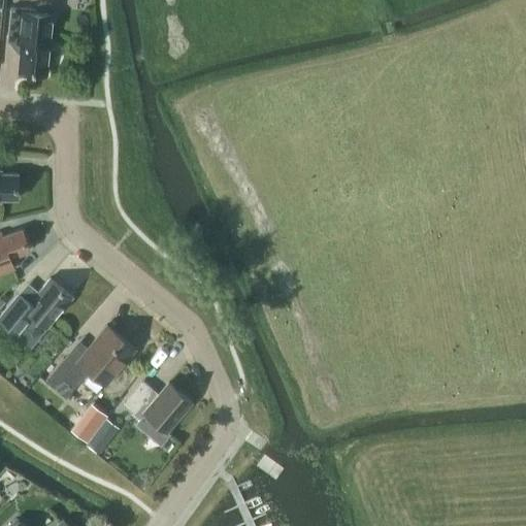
[(51,50),(53,35),(55,11),(54,6),(51,3),(46,2),(42,2),(38,5),(37,10),(12,7),(8,41),(23,42),(20,73),(47,76),(50,62),(53,62),(56,61),(57,53),(55,50),(51,50)]
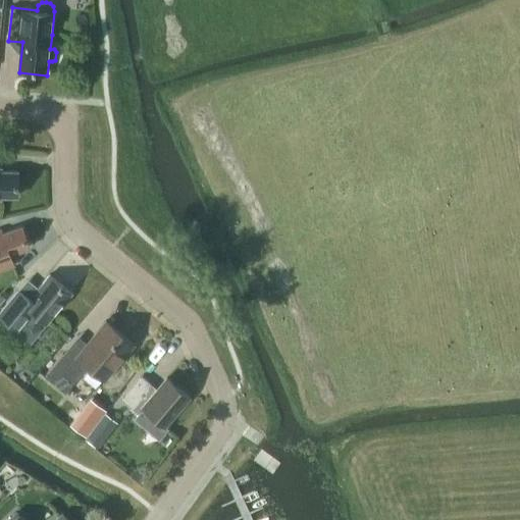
[(0,172),(0,200),(1,200),(1,198),(17,198),(17,172),(0,172)]
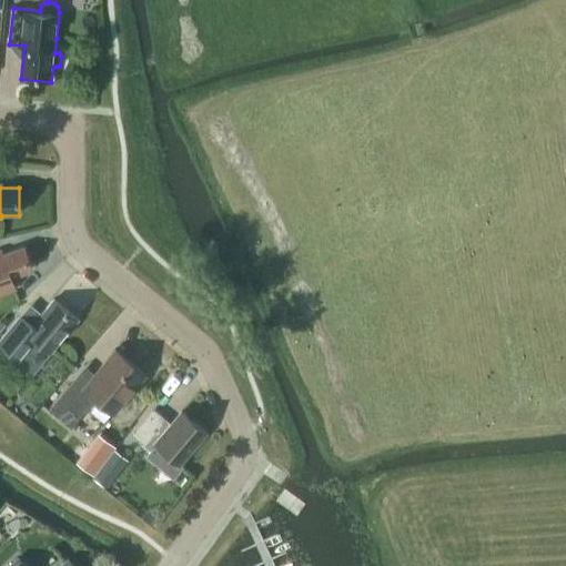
[(3,256),(1,252),(0,252),(0,295),(16,290),(11,278),(32,270),(24,249),(3,256)]
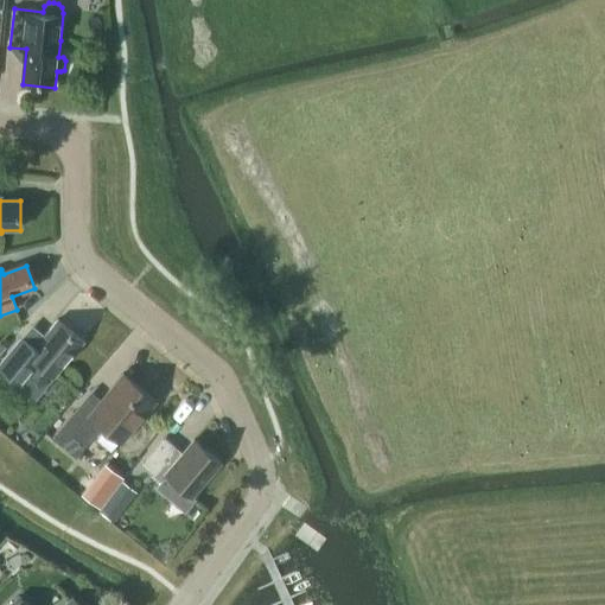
[(0,365),(0,368),(37,399),(84,342),(58,320),(33,350),(21,341),(0,365)]
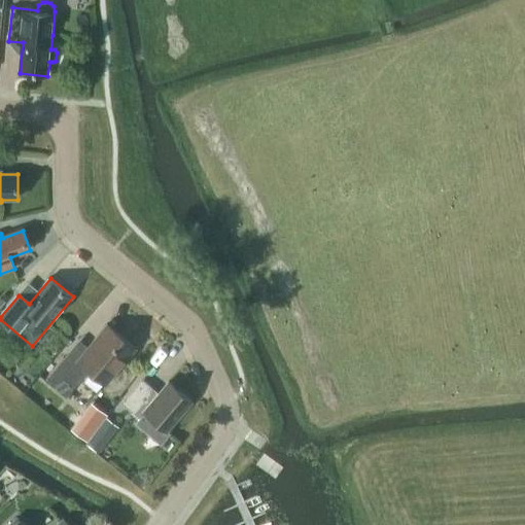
[(136,349),(107,325),(73,366),(64,358),(45,381),(67,398),(89,371),(105,385),(136,349)]
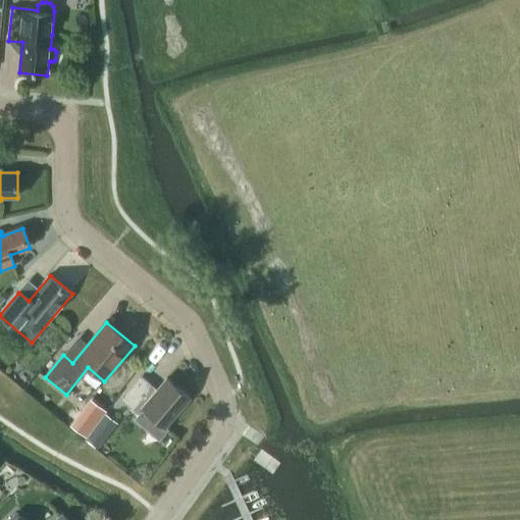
[(142,377),(122,401),(139,415),(135,420),(160,440),(169,429),(166,426),(190,398),(168,379),(158,391),(142,377)]
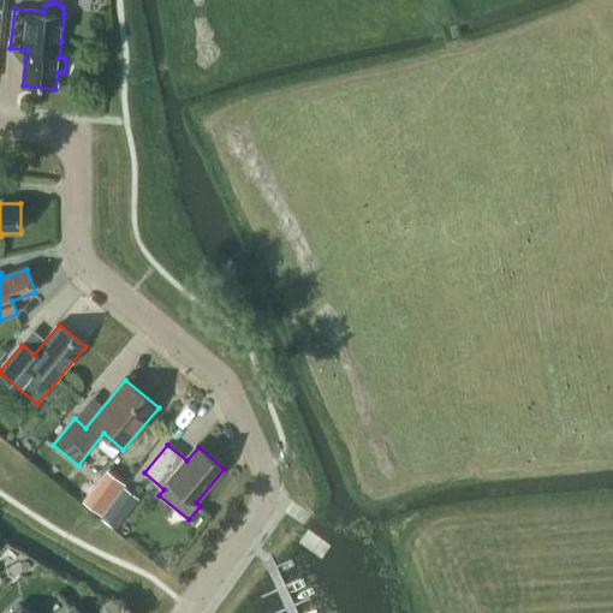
[(131,484),(108,516),(124,527),(147,497),(131,484)]
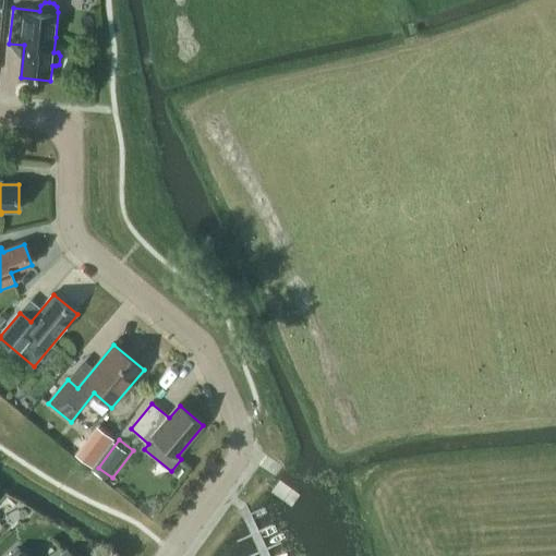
[(91,444),(80,458),(94,469),(105,455),(91,444)]
